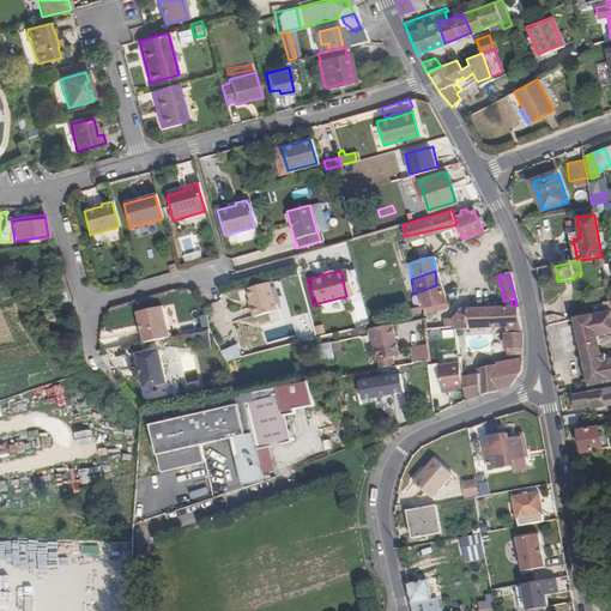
[(241,286),(246,303),(243,304),(247,315),(271,309),(264,282),(241,286)]
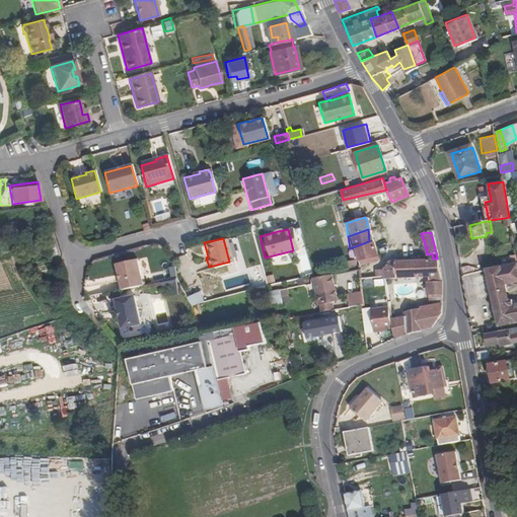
[(371,255),(369,241),(350,248),(352,261),(371,255)]
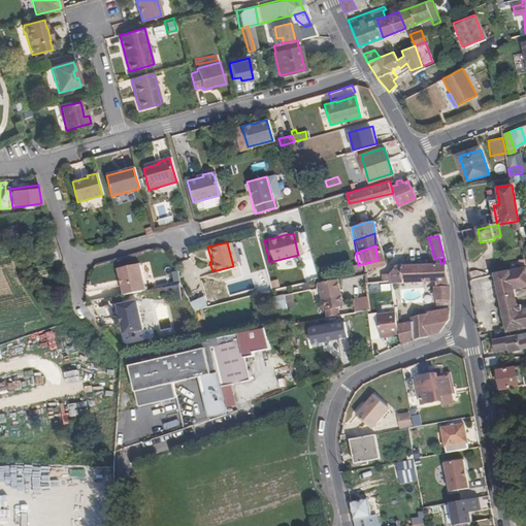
[(379,264),(377,260),(358,265),(359,269),(379,264)]
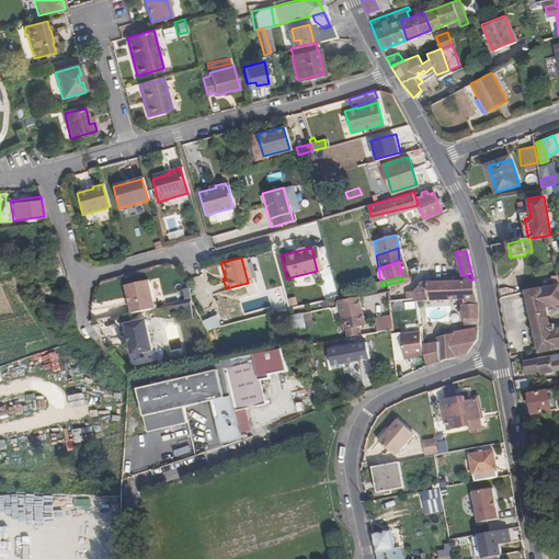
[(423,282),(425,299),(460,297),(460,303),(459,303),(459,314),(460,314),(460,319),(476,319),(476,301),(472,280),(468,280),(423,282)]
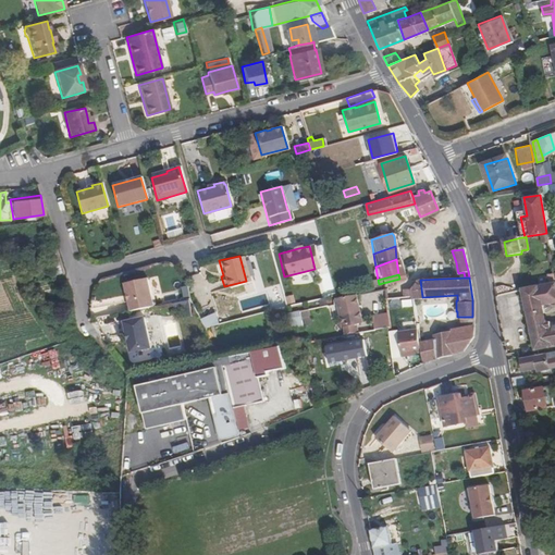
[(126,303),(128,312),(151,307),(146,280),(123,284),(125,294),(126,303)]
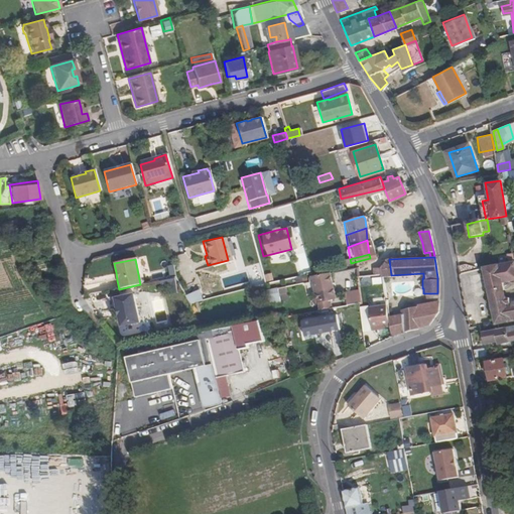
[(391,275),(389,259),(382,259),(377,269),(378,274),(378,276),(391,275)]
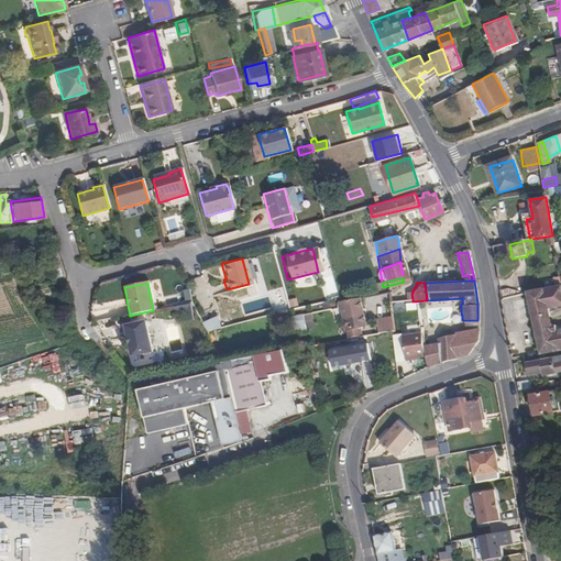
[(556,323),(551,325),(550,315),(549,307),(560,305),(560,284),(560,285),(554,286),(528,292),(535,327),(539,353),(560,348),(560,328),(557,329),(556,323)]
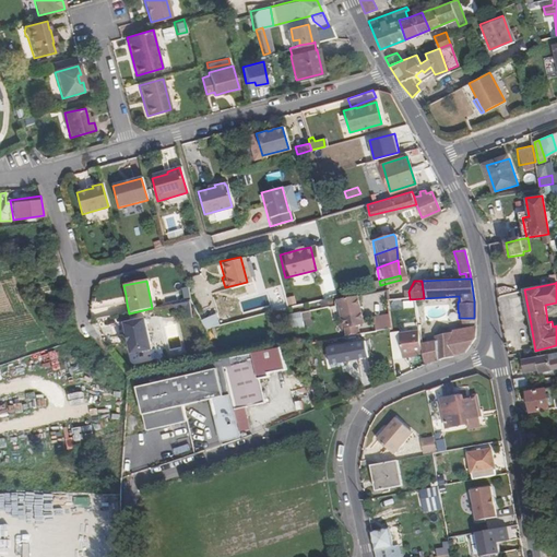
[(332,301),(342,338),(354,335),(352,327),(357,324),(350,297),(332,301)]
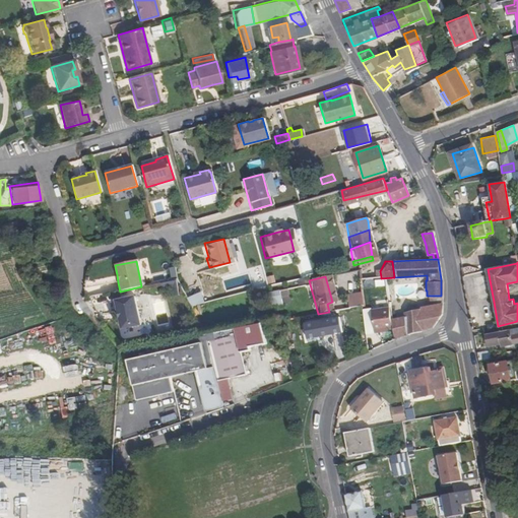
[(270,289),(270,304),(281,304),(280,288),(270,289)]
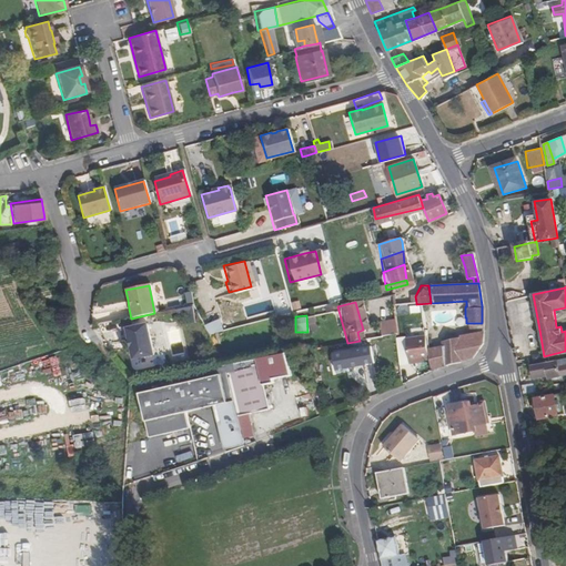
[(376,337),(394,334),(392,320),(374,323),(376,337)]
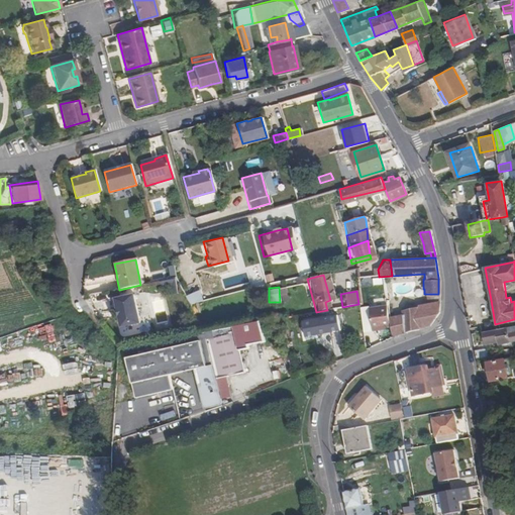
[(132,296),(113,300),(116,310),(117,317),(119,327),(138,323),(132,296)]
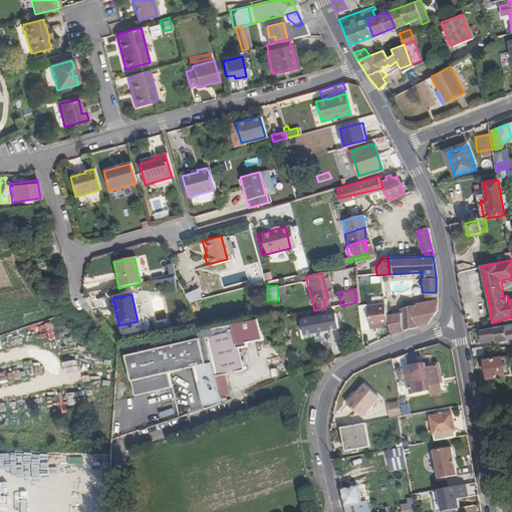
[(427,322),(435,308),(436,299),(415,302),(399,308),(399,311),(385,314),(388,333),(419,326),(427,322)]
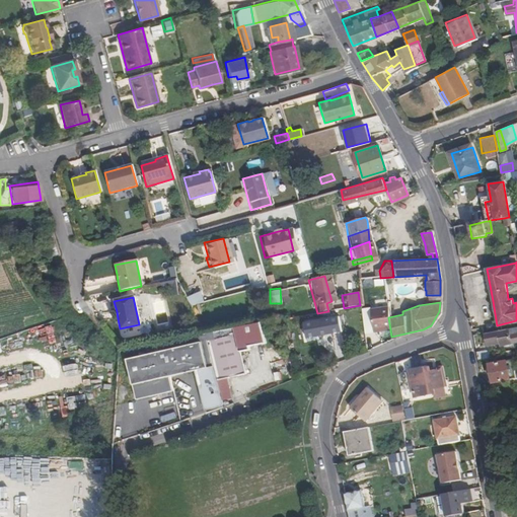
[(363,319),(371,318),(369,308),(362,309),(363,319)]
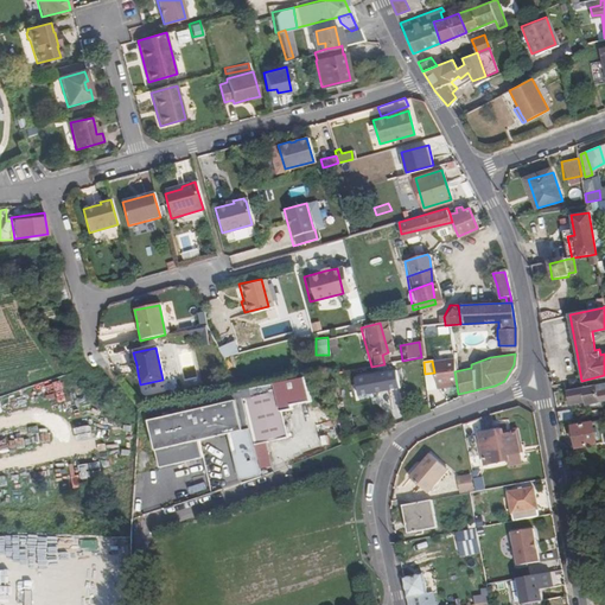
[(396,388),(393,371),(351,380),(355,396),(396,388)]
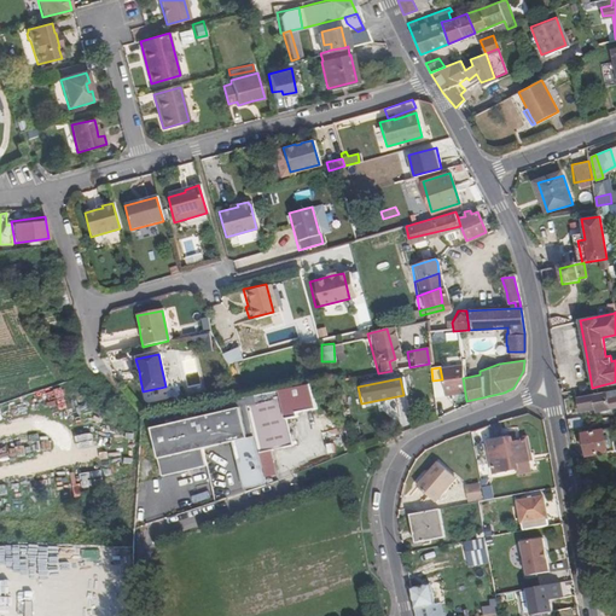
[(307,387),(243,399),(256,453),(291,445),(283,418),(294,417),(292,413),(313,411),(307,387)]
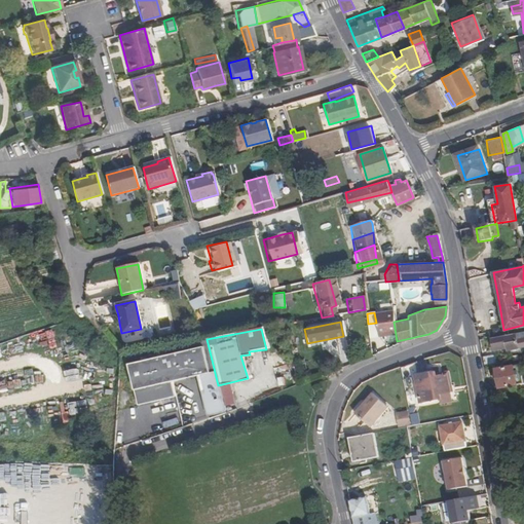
[(509,347),(523,344),(523,330),(491,336),(493,346),(508,344),(509,347)]
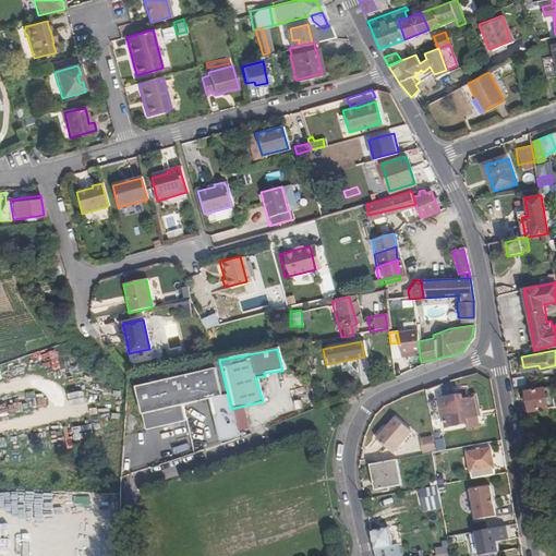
[(231,409),(219,360),(134,375),(143,420),(179,412),(177,396),(208,390),(217,433),(237,427),(231,409)]
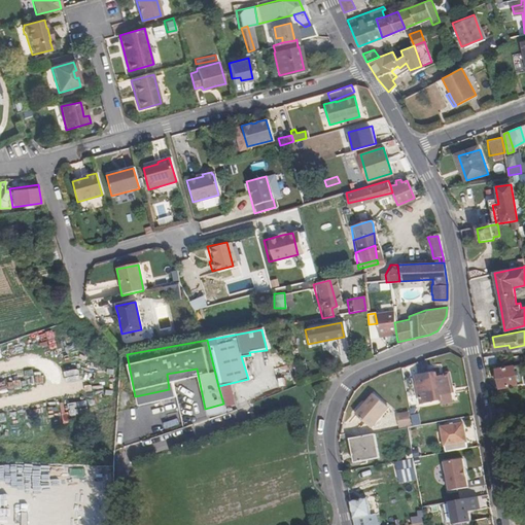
[(513,365),(495,369),(498,387),(517,384),(513,365)]
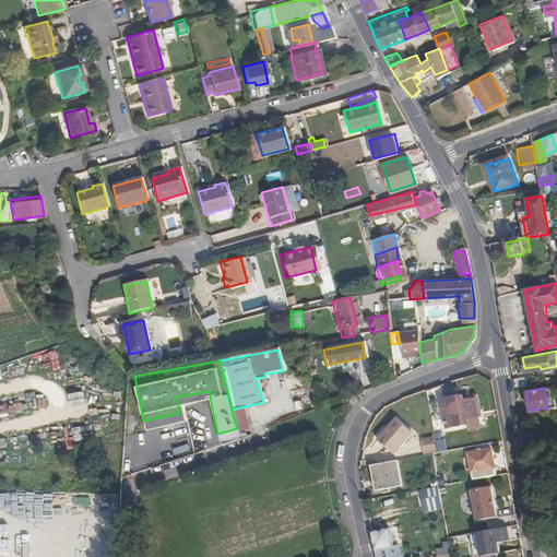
[(497,422),(495,411),(477,415),(473,396),(445,402),(449,419),(464,416),(464,417),(469,416),(471,426),(497,422)]
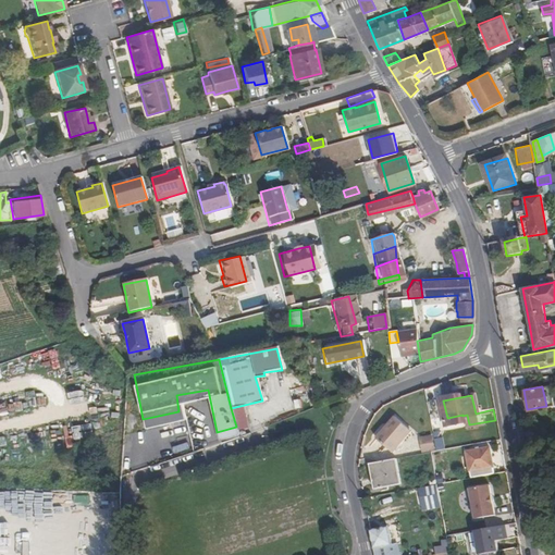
[(375,436),(391,451),(409,429),(394,416),(375,436)]
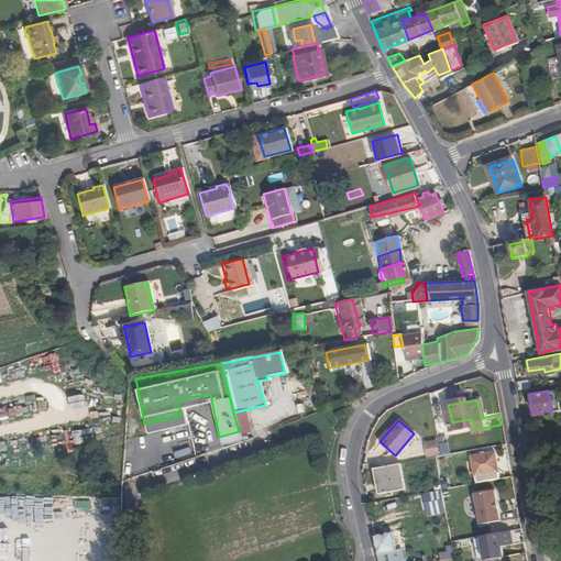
[(422,439),(425,455),(439,453),(437,437),(422,439)]
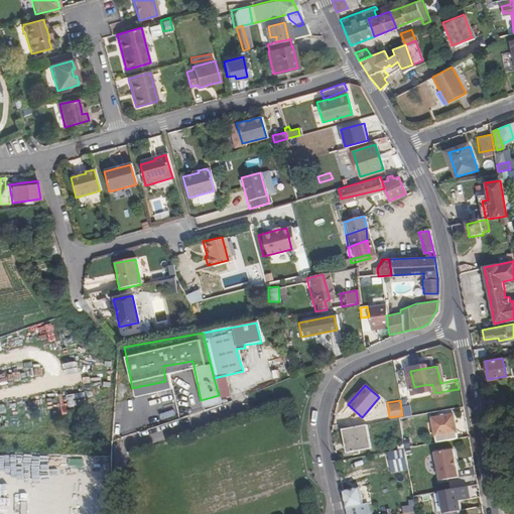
[(404,415),(411,413),(409,402),(401,404),(404,415)]
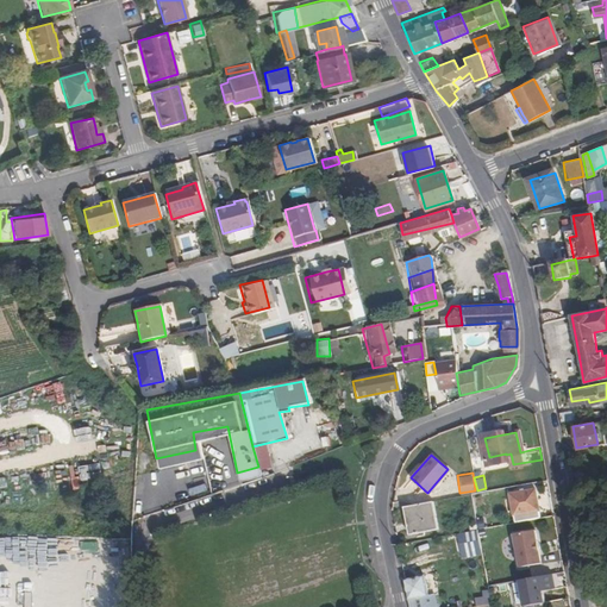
[(537,508),(533,488),(508,493),(512,513),(537,508)]
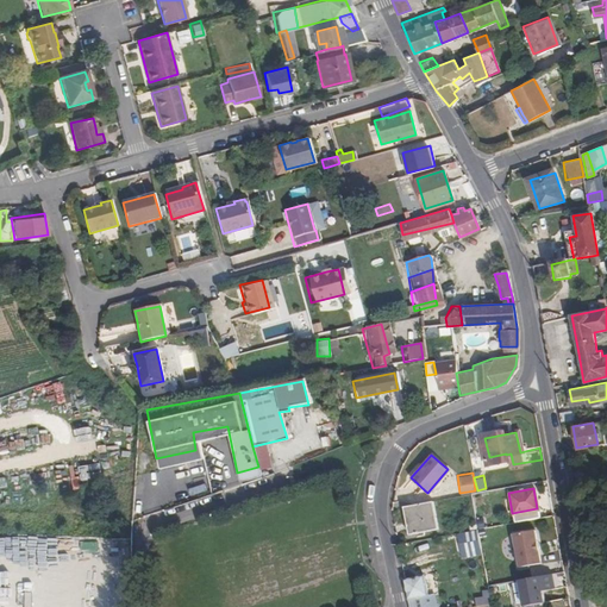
[(431,499),(402,505),(407,530),(436,525),(431,499)]
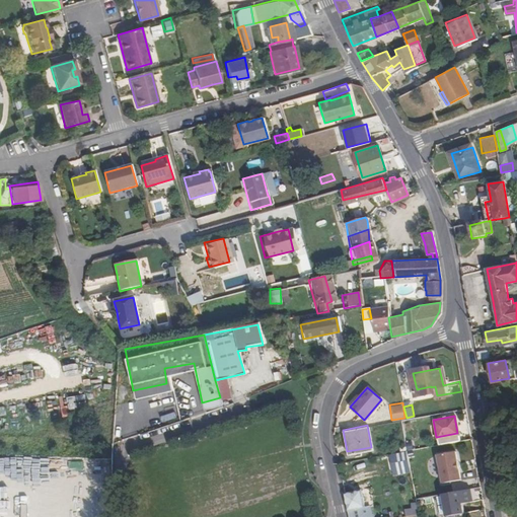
[(436,437),(437,444),(458,440),(457,433),(436,437)]
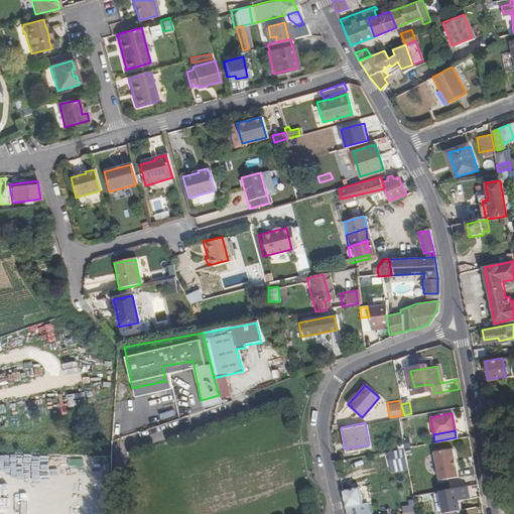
[(452,447),(433,451),(438,479),(458,476),(452,447)]
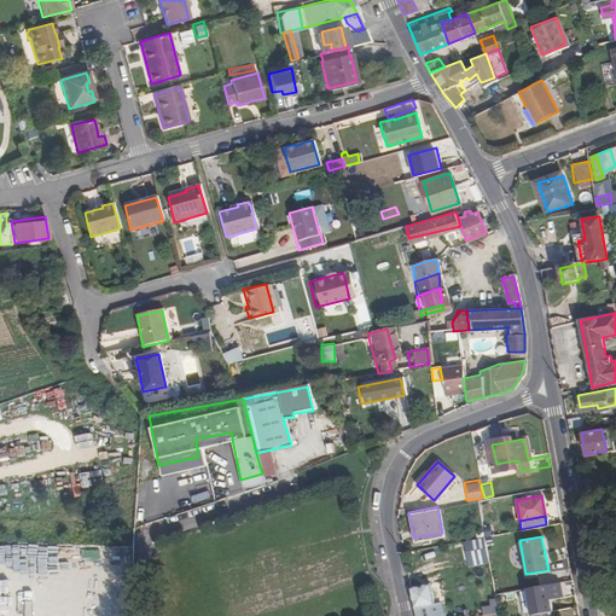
[(430,615),(429,603),(435,602),(430,581),(408,586),(414,615),(430,615)]
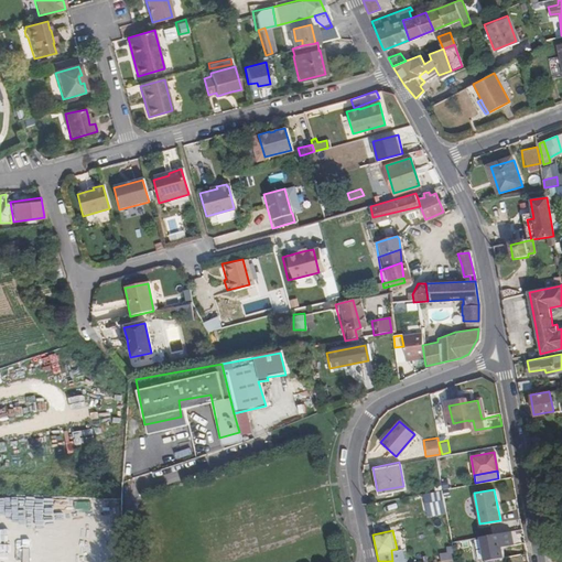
[(482,560),(501,557),(499,547),(511,544),(509,530),(477,536),(482,560)]
